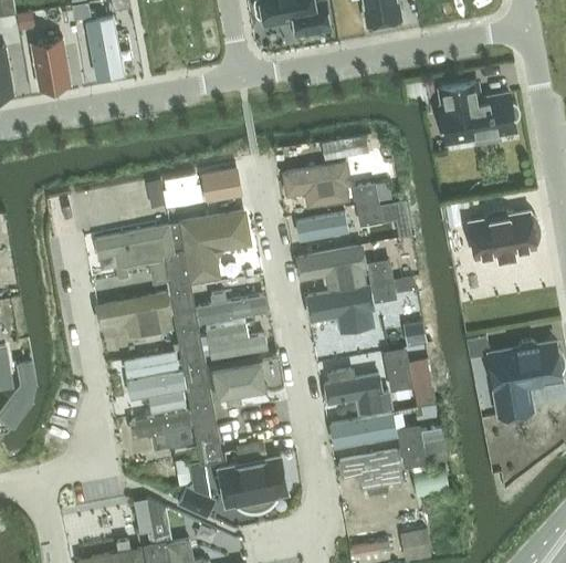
[(13,0),(0,0),(0,1),(3,18),(17,16),(13,0)]
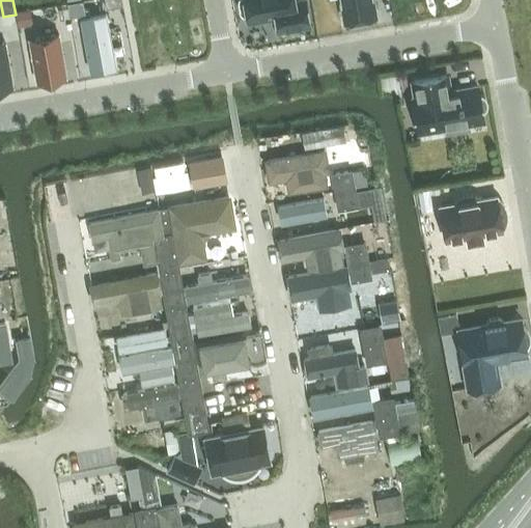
[(121,0),(104,0),(107,11),(123,8),(121,0)]
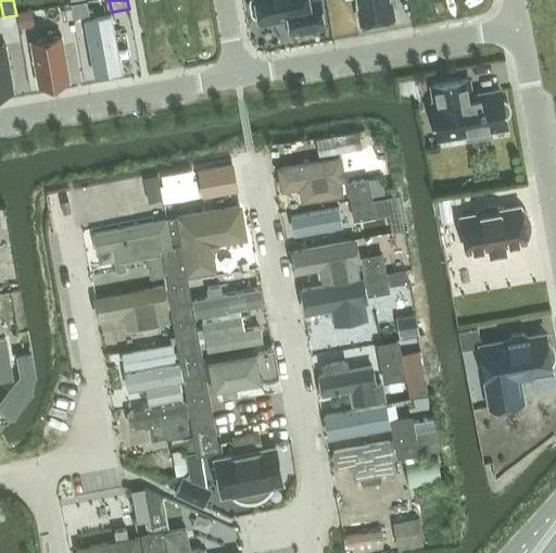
[(258,19),(260,25),(289,20),(291,35),(325,29),(320,2),(310,4),(308,0),(252,0),(251,3),(253,15),(255,17),(258,19)]
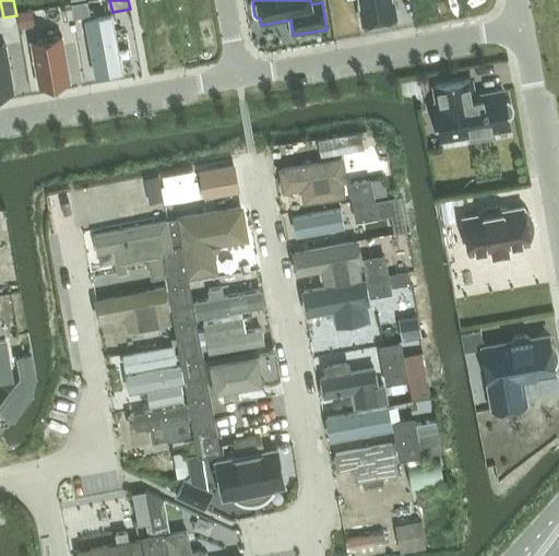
[(375,28),(387,26),(389,24),(391,20),(396,19),(393,0),(357,0),(363,25),(369,24),(371,27),(375,28)]
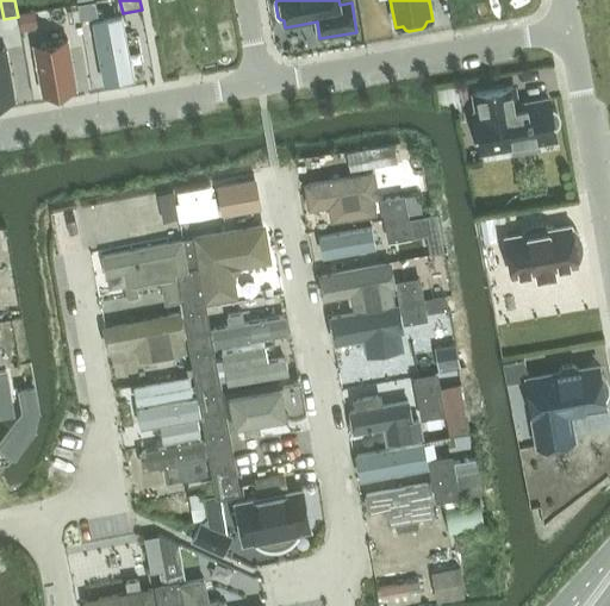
[(98,19),(95,5),(82,7),(85,22),(98,19)]
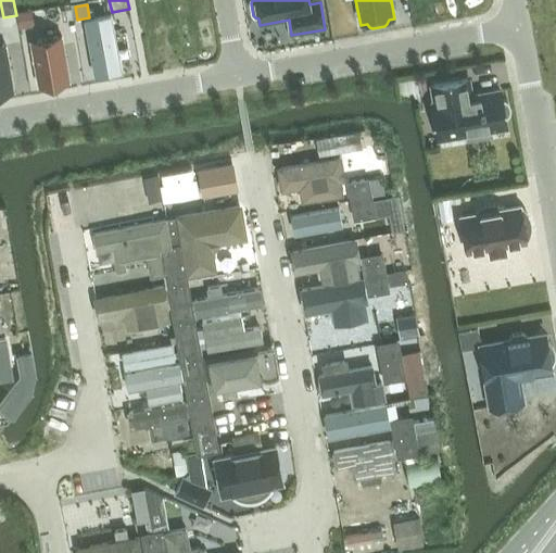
[(32,13),(16,15),(20,32),(35,29),(32,13)]
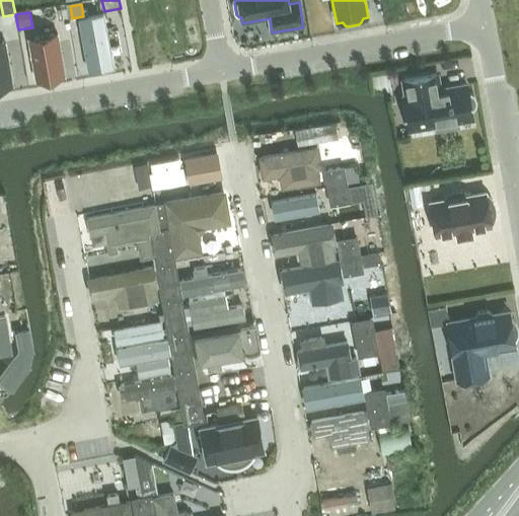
[(103,15),(80,19),(89,72),(113,67),(103,15)]
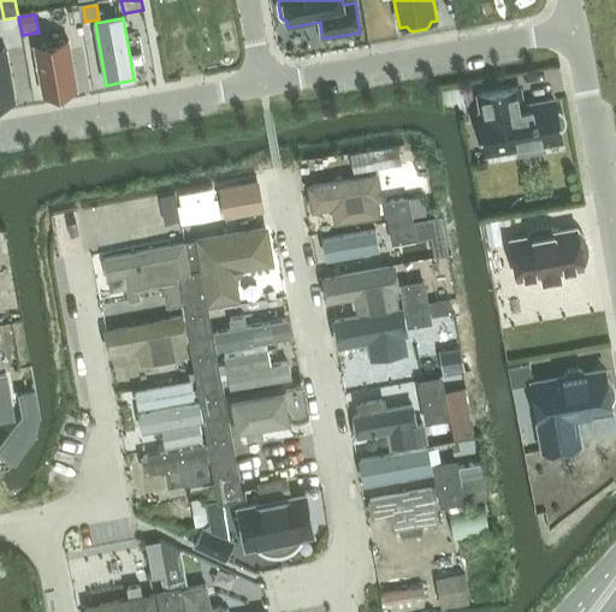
[(35,49),(43,97),(77,91),(69,43),(35,49)]
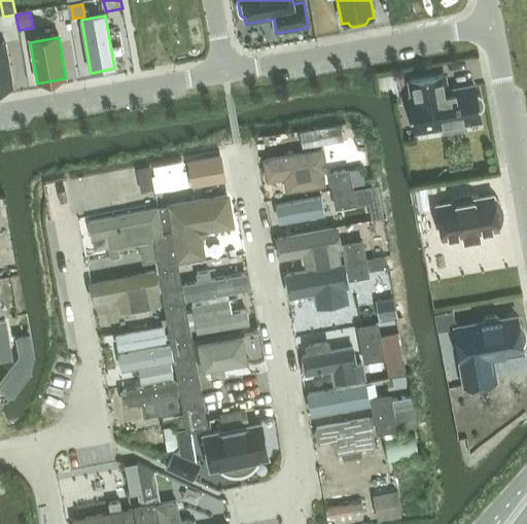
[(0,90),(13,88),(6,46),(0,46),(0,90)]
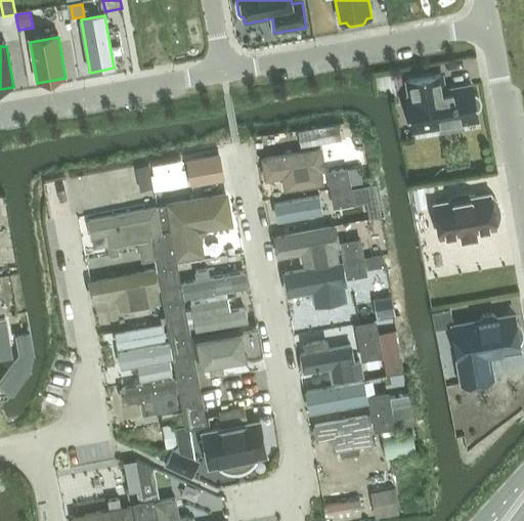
[(411,99),(408,99),(407,99),(412,132),(440,127),(441,133),(464,129),(463,124),(477,121),(476,113),(480,106),(479,100),(473,97),(472,88),(443,93),(441,77),(408,83),(411,99)]
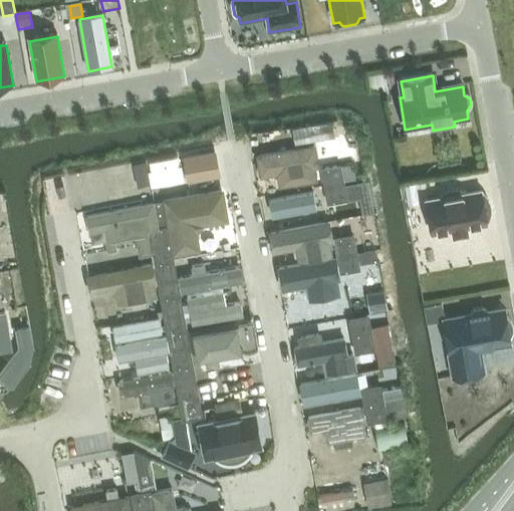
[(331,124),(292,131),(292,133),(293,138),(295,147),(334,140),(333,136),(332,130),(331,125),(331,124)]
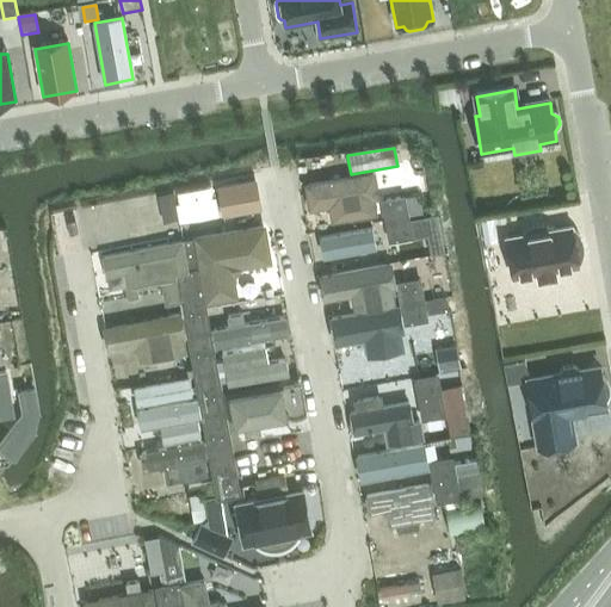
[(312,211),(331,208),(333,220),(337,222),(375,215),(372,200),(377,199),(374,175),(307,187),(312,211)]
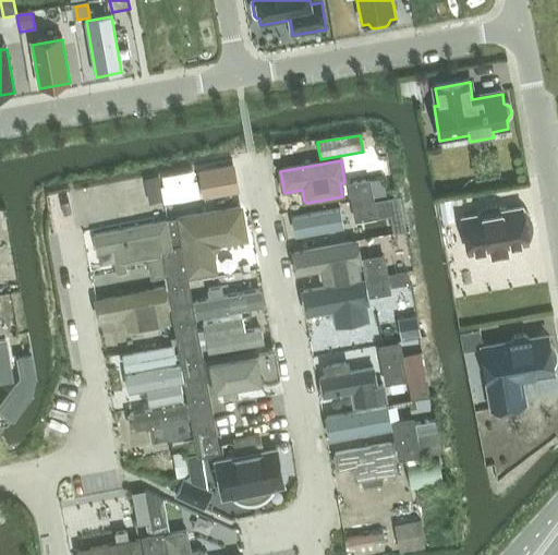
[(199,173),(205,201),(239,194),(233,167),(199,173)]
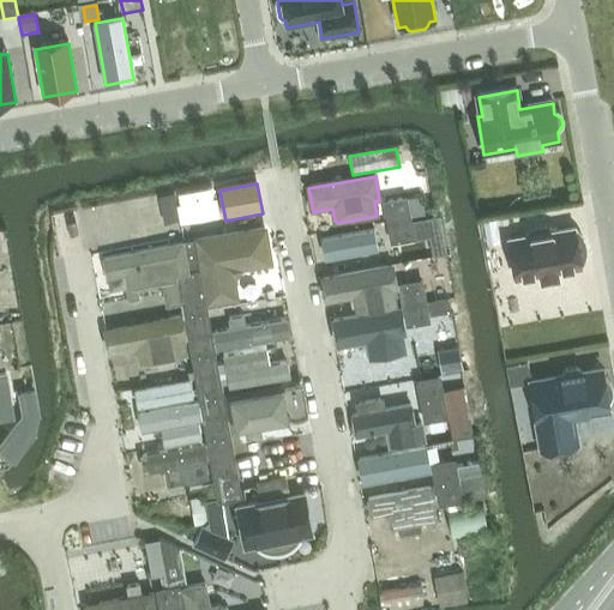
[(422,198),(403,201),(407,221),(426,217),(425,215),(422,198)]
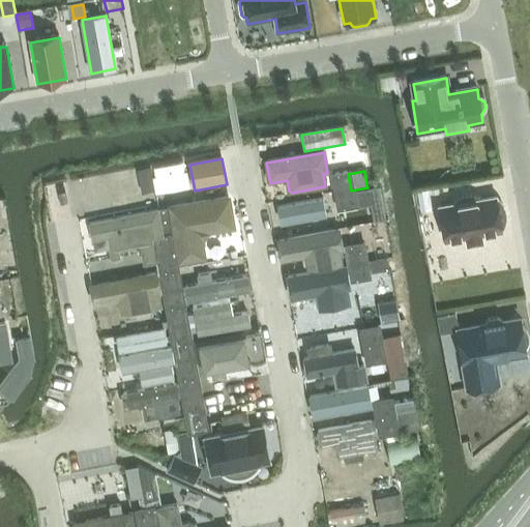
[(351,192),(348,173),(334,175),(337,193),(339,194),(351,192)]
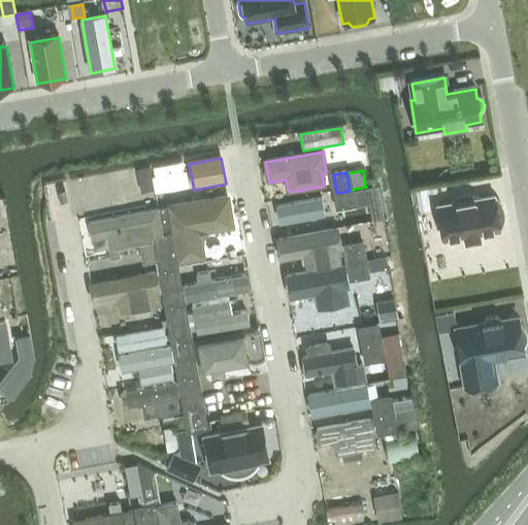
[(71,184),(52,186),(54,204),(73,202),(71,184)]
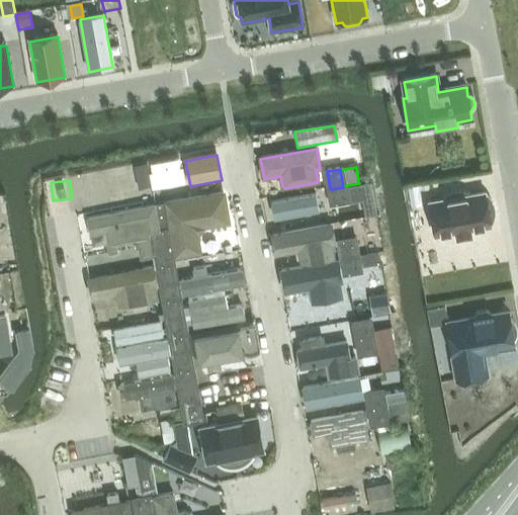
[(358,185),(344,187),(347,201),(361,198),(358,185)]
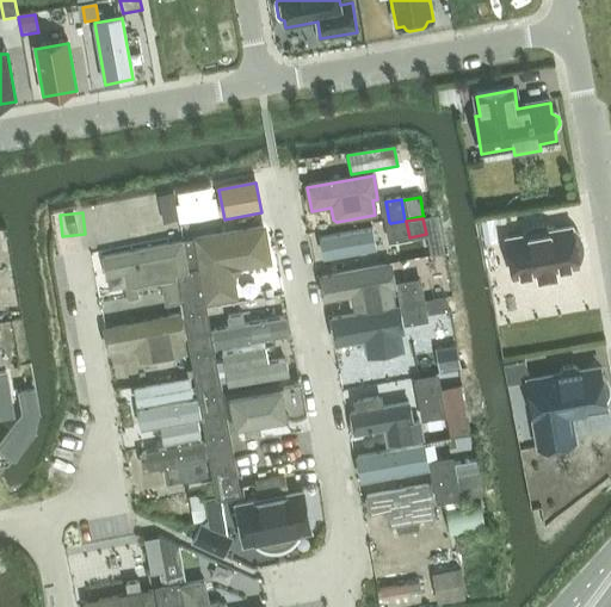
[(405,221),(390,223),(390,227),(394,242),(394,243),(408,241),(407,231),(405,221)]
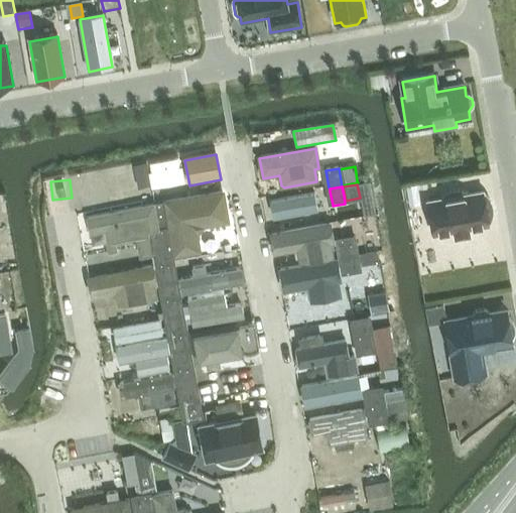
[(330,191),(270,202),(274,228),(313,221),(311,209),(333,205),(330,191)]
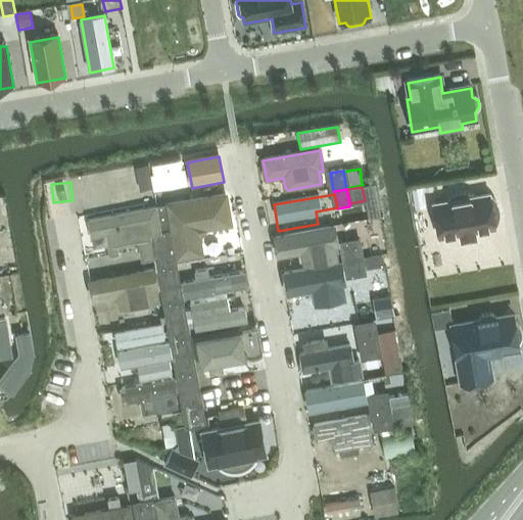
[(476,241),(475,233),(495,229),(495,228),(496,226),(497,223),(498,221),(498,218),(500,216),(498,213),(498,209),(497,207),(496,204),(494,202),(493,200),(490,197),(477,199),(473,197),(469,195),(465,195),(457,196),(453,198),(449,201),(446,204),(433,206),(439,239),(460,235),(462,243),(476,241)]
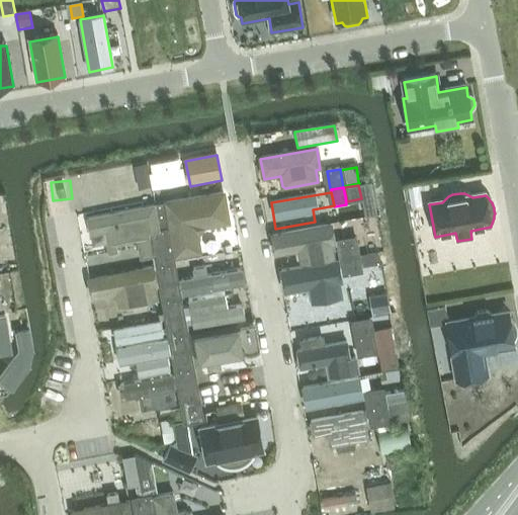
[(199,229),(223,225),(226,224),(228,221),(228,218),(224,194),(167,204),(170,223),(176,257),(193,254),(196,253),(198,250),(199,247),(196,232),(199,229)]
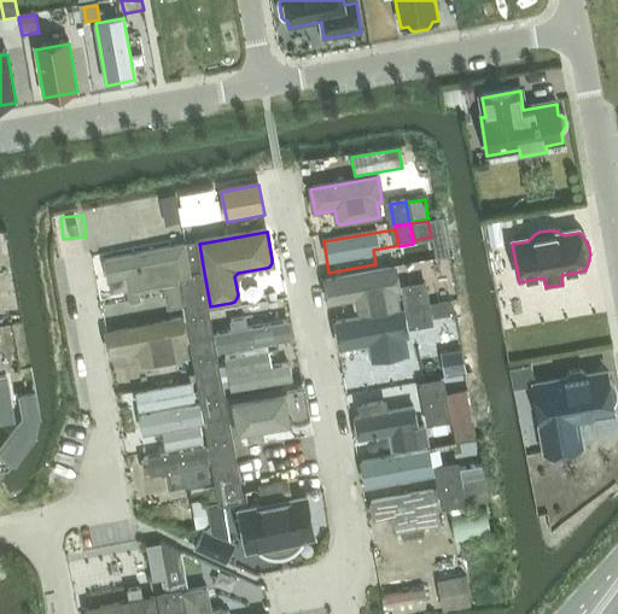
[(185,246),(188,268),(203,265),(199,244),(185,246)]
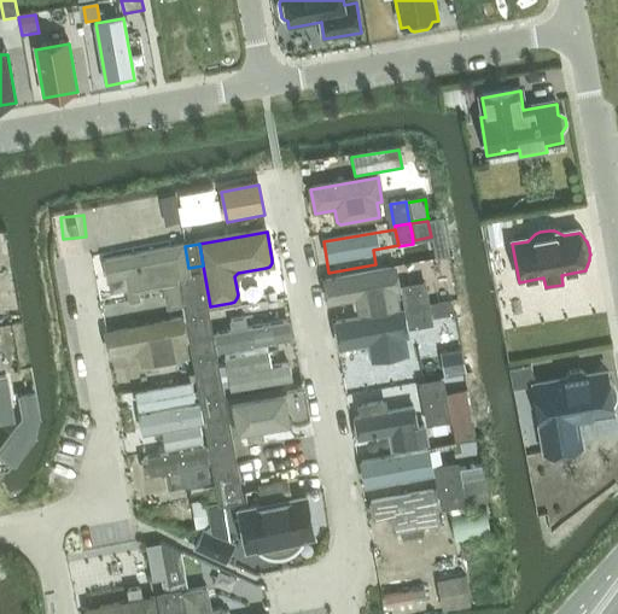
[(184,247),(105,263),(109,281),(127,278),(129,292),(164,285),(169,309),(187,305),(186,298),(182,278),(188,275),(184,247)]
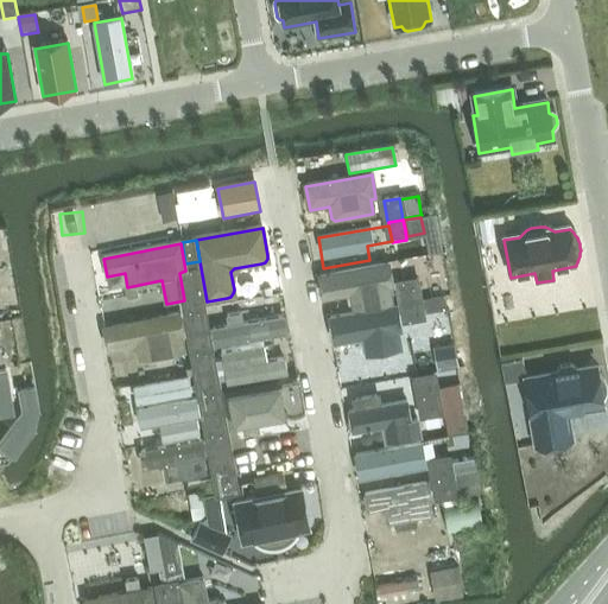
[(7,260),(0,261),(0,315),(17,312),(7,260)]
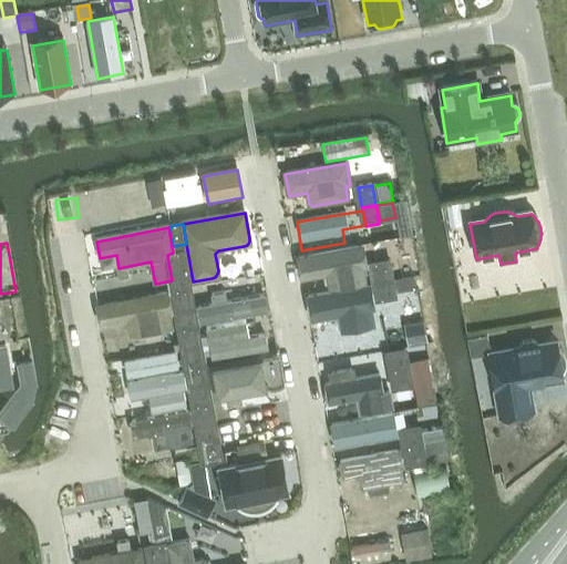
[(361,247),(298,259),(301,279),(328,275),(330,288),(366,282),(362,268),(366,268),(361,247)]
